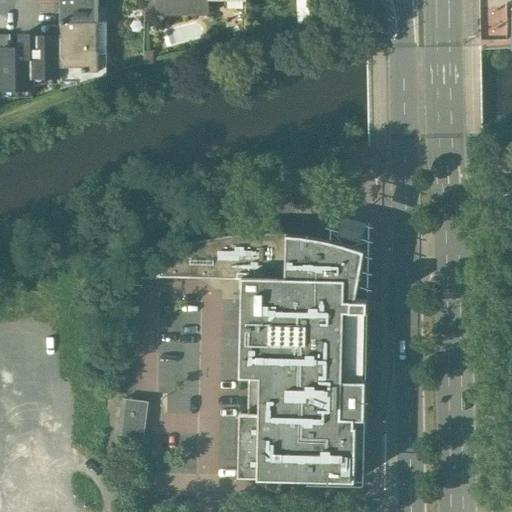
[(97,0),(60,0),(61,22),(97,22),(97,0)]
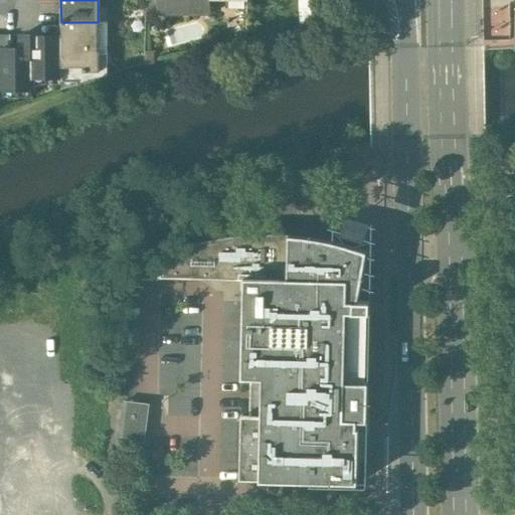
[(156,0),(156,12),(189,13),(189,0),(156,0)]
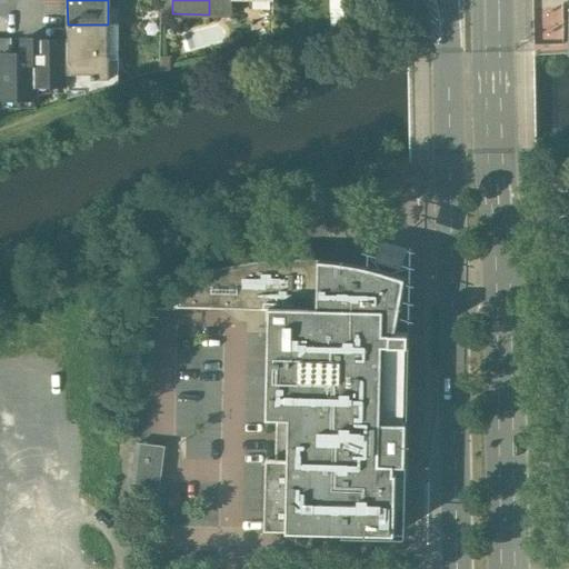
[(108,25),(68,25),(68,40),(69,58),(108,57),(108,25)]
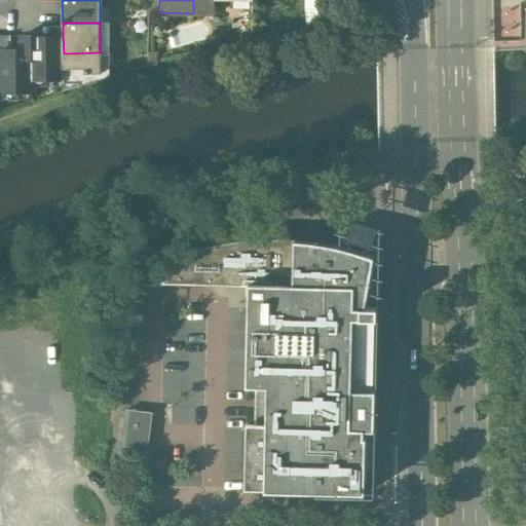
[(10,35),(0,35),(0,50),(10,50),(10,35)]
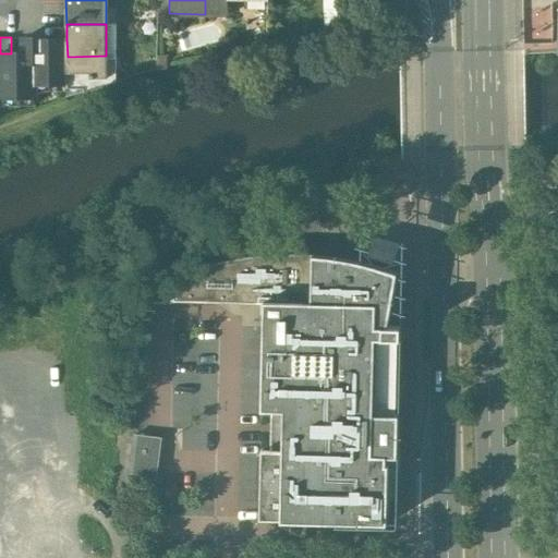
[(23,38),(23,53),(11,53),(0,53),(1,97),(35,96),(35,83),(67,83),(67,73),(68,73),(68,57),(67,39),(44,39),(44,38),(23,38)]
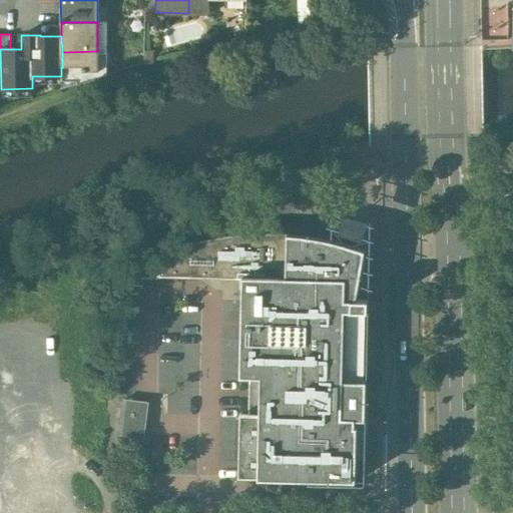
[(97,51),(62,52),(62,67),(82,67),(82,72),(98,72),(97,51)]
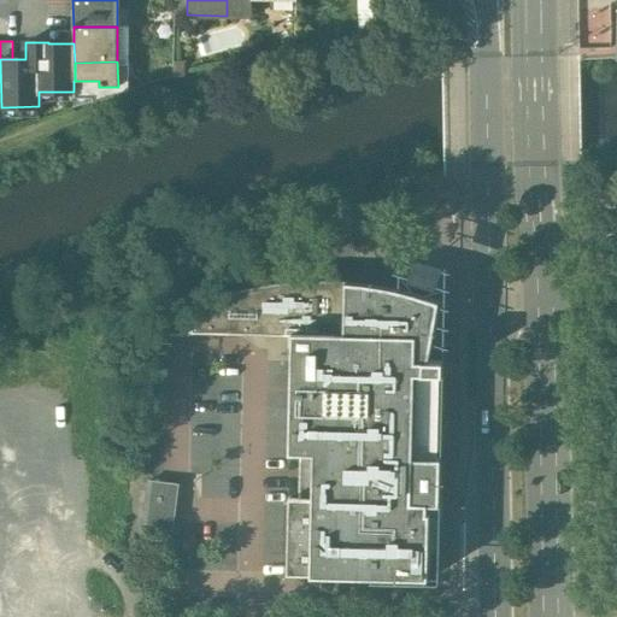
[(400,289),(368,283),(336,280),(298,281),(262,285),(225,293),(189,306),(191,309),(193,307),(192,330),(189,330),(189,333),(292,335),(289,453),(300,453),(299,499),(288,499),(286,575),(377,577),(377,579),(428,580),(430,513),(428,513),(425,513),(425,504),(439,505),(441,458),(436,458),(439,375),(442,375),(442,362),(429,360),(439,301),(428,298),(432,288),(412,282),(409,292),(401,289),(400,289)]
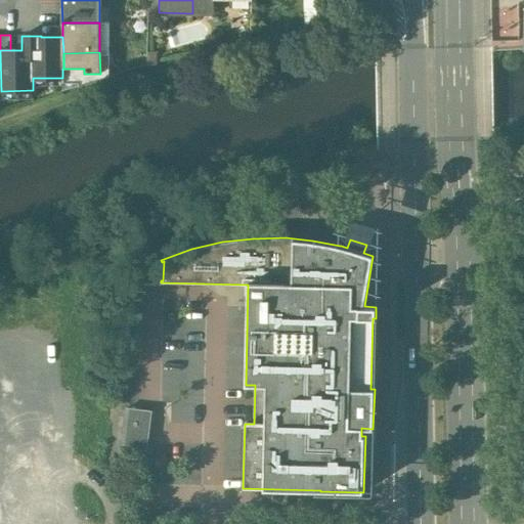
[(151,411),(126,408),(121,447),(145,450),(151,411)]
